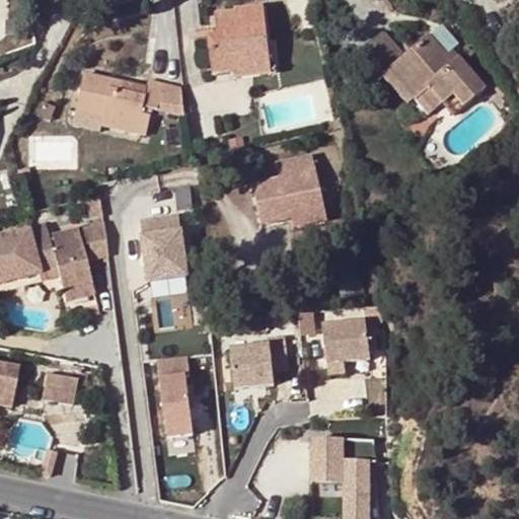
[(383,0),(391,12),(395,10),(389,0),(383,0)]
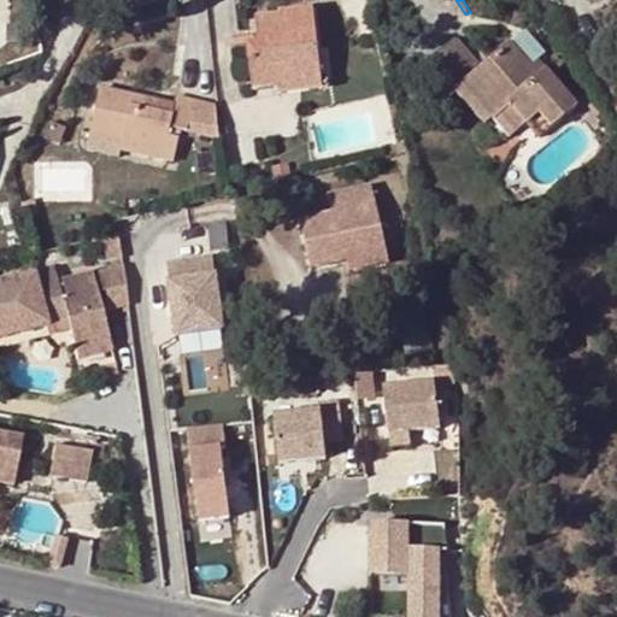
[(247,42),(253,89),(276,87),(276,83),(321,77),(312,6),(278,10),(280,15),(254,18),(257,41),(247,42)]
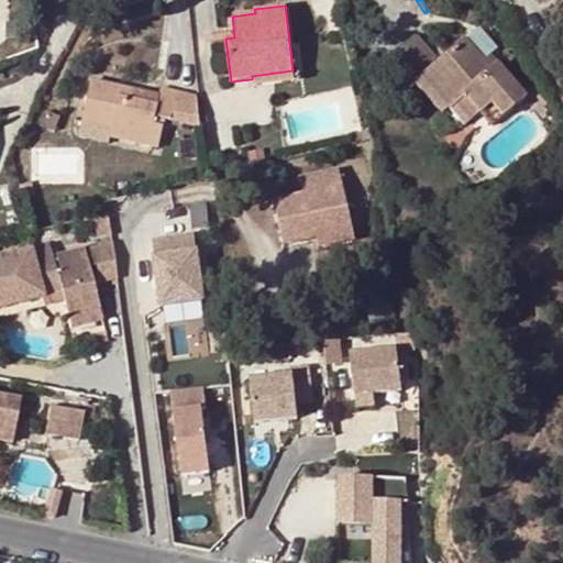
[(431,57),(415,37),(384,64),(406,89),(420,77),(430,69),(460,102),(465,97),(490,124),(525,95),(489,54),(484,59),(464,40),(434,65),(430,59),(431,57)]
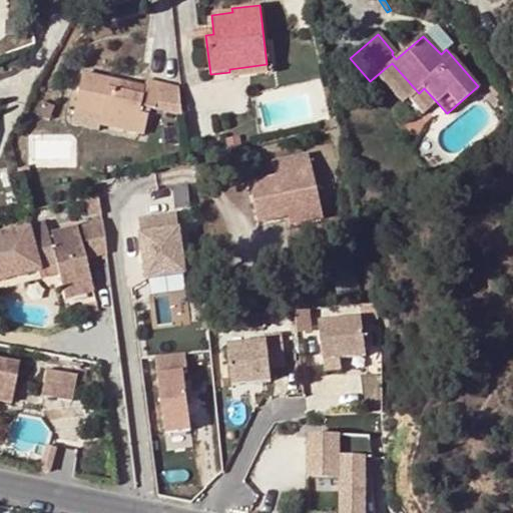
[(417,94),(419,93),(392,63),(383,70),(410,99),(417,94)]
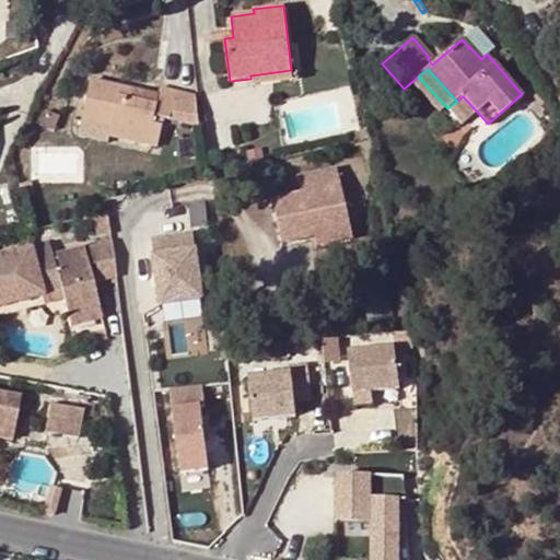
[(251,76),(251,79),(252,85),(292,81),(291,70),(251,76)]
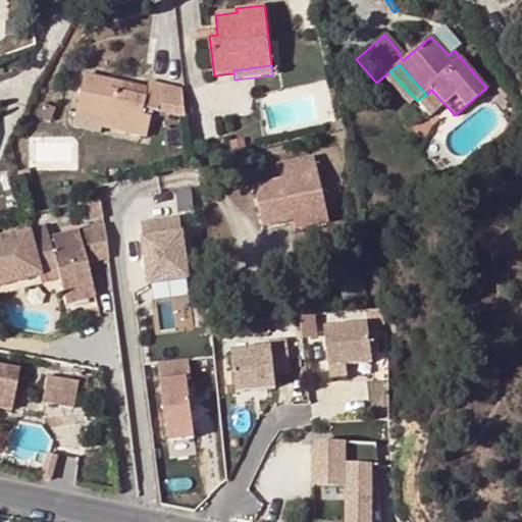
[(122,82),(86,73),(77,113),(86,115),(104,119),(102,126),(147,137),(153,110),(159,112),(164,86),(150,83),(149,88),(133,84),(131,93),(120,91),(122,82)]
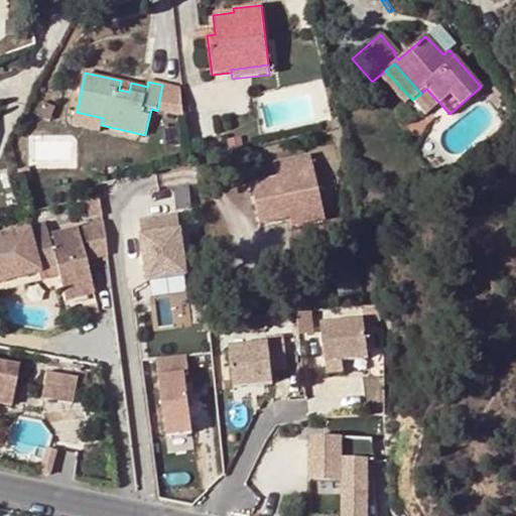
[(119,90),(129,92),(131,83),(121,81),(119,90)]
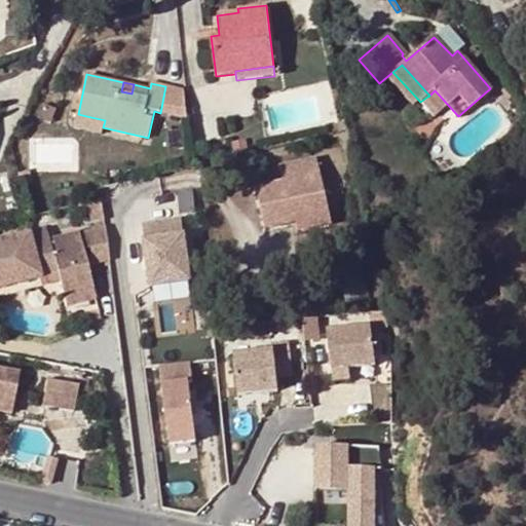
[(165,86),(160,113),(179,116),(184,90),(165,86)]
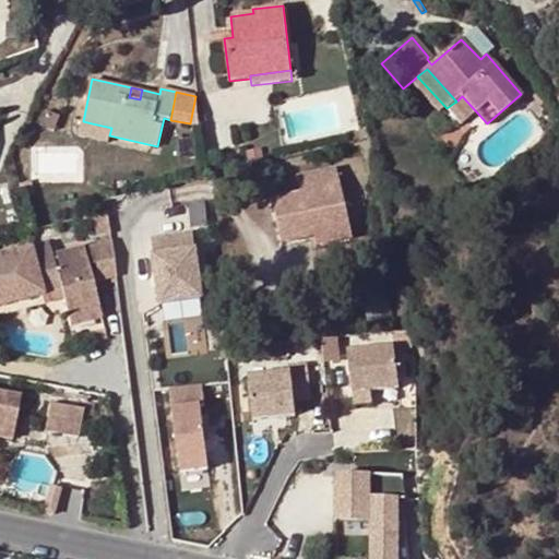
[(55,106),(52,113),(60,116),(62,109),(55,106)]
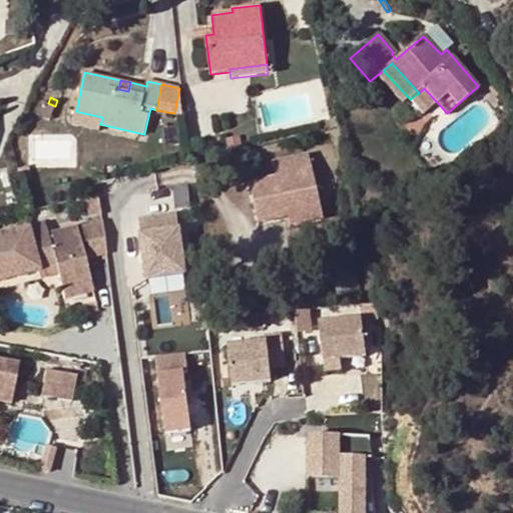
[(44,102),(38,116),(49,120),(55,106),(48,103),(44,102)]
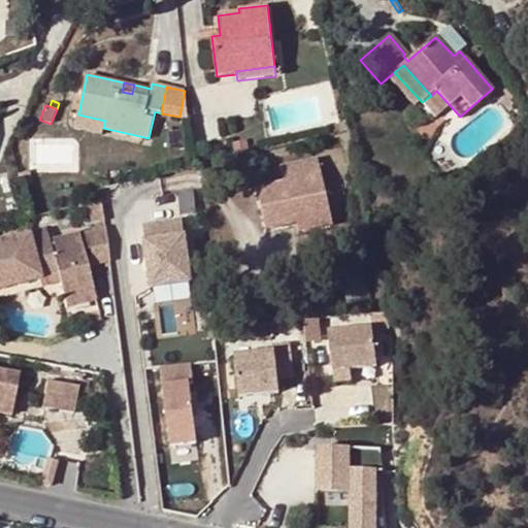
[(105,121),(87,117),(85,124),(103,128),(105,121)]
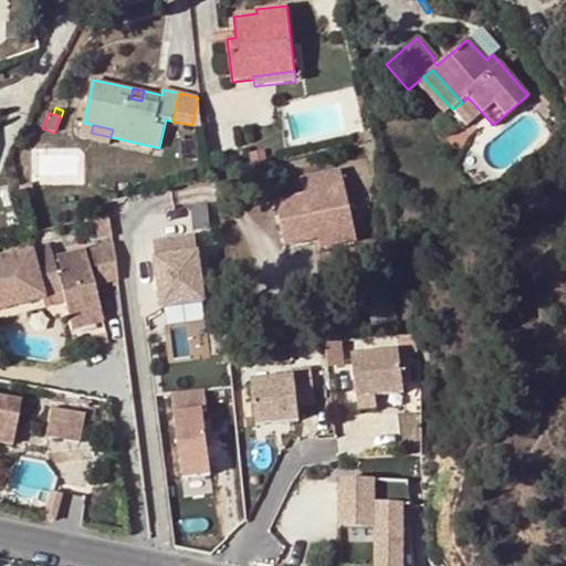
[(285,245),(318,238),(353,230),(339,168),(301,178),(303,196),(275,202),(285,245)]
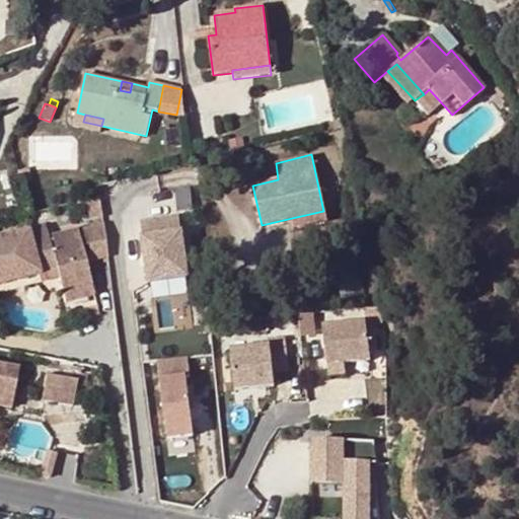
[(88,218),(101,216),(99,196),(86,199),(88,218)]
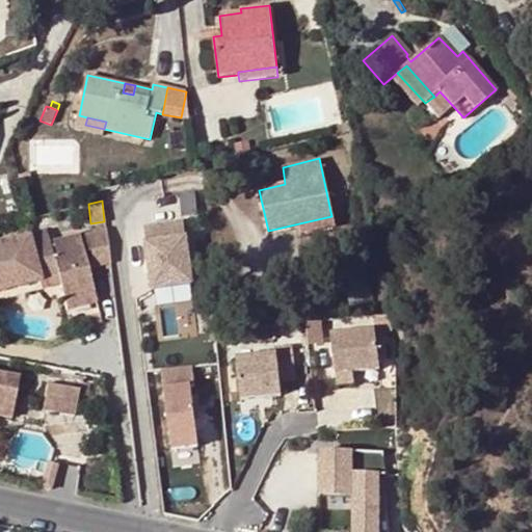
[(334,225),(331,216),(299,223),(301,233),(334,225)]
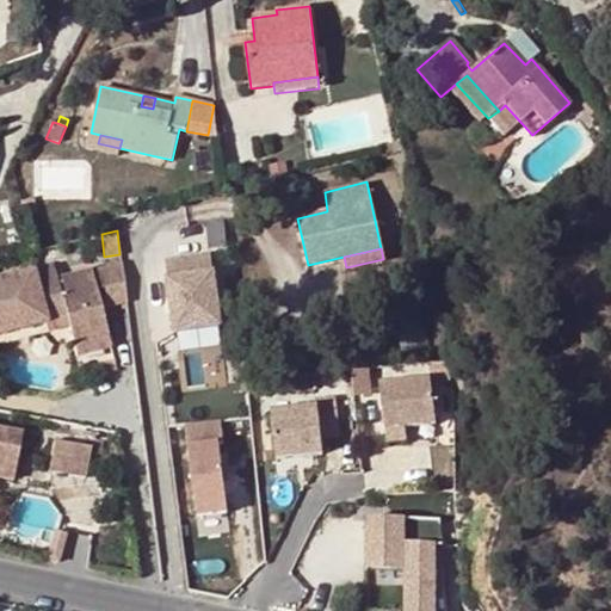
[(209,254),(164,259),(172,331),(217,326),(209,254)]
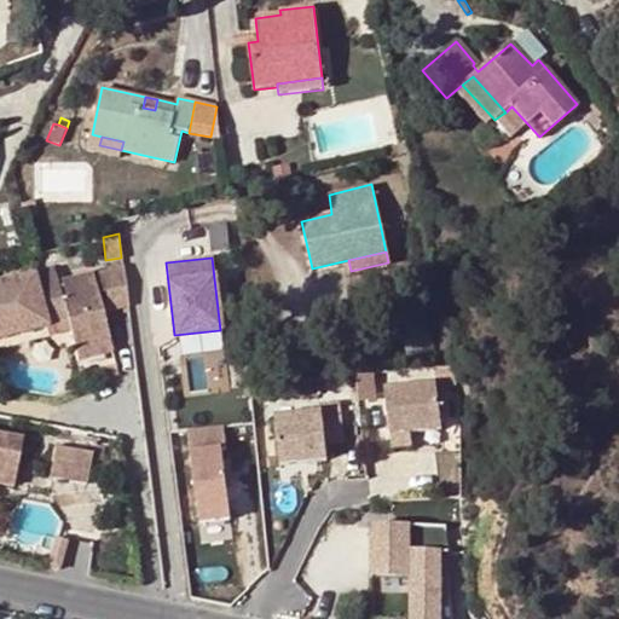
[(126,308),(122,265),(93,272),(104,313),(126,308)]
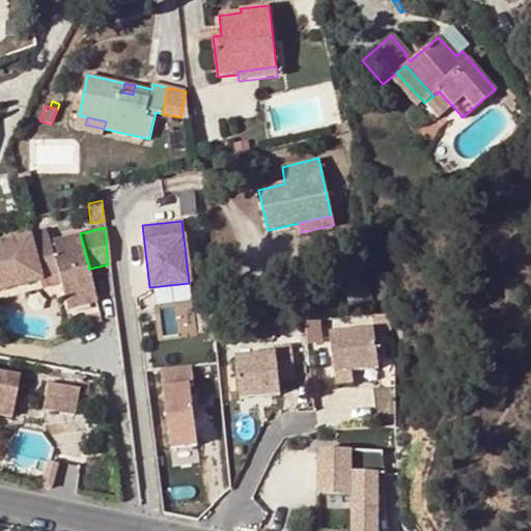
[(0,242),(0,289),(40,280),(60,275),(61,283),(67,308),(98,301),(80,233),(51,241),(48,230),(0,242)]
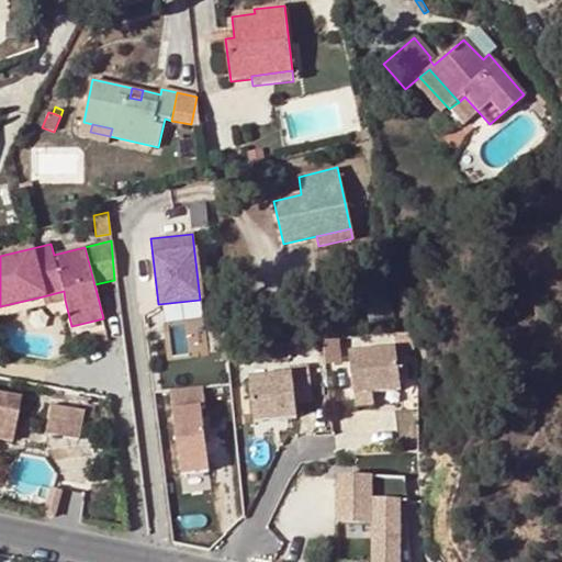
[(65,300),(64,291),(43,296),(45,305),(65,300)]
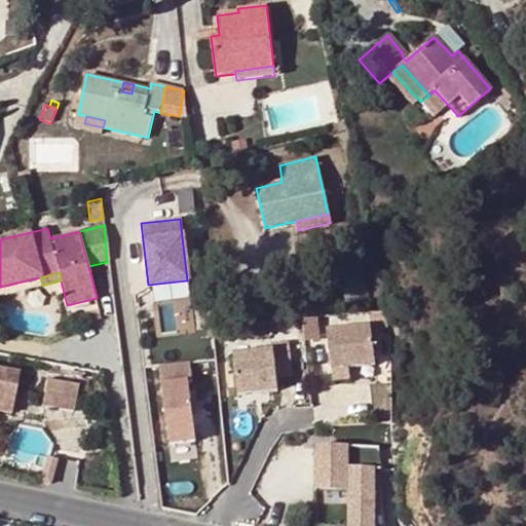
[(283,289),(280,278),(266,282),(268,292),(283,289)]
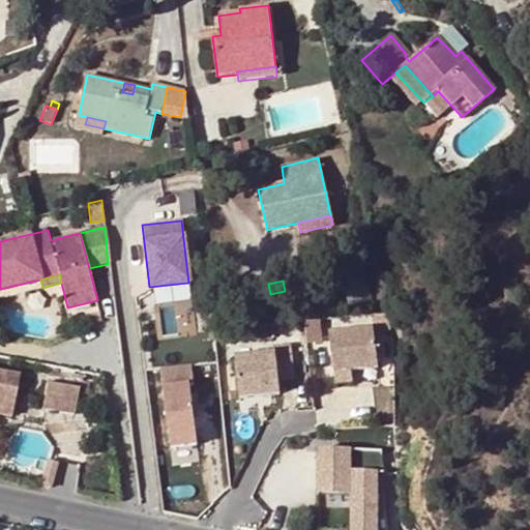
[(164,333),(205,334),(205,308),(164,308),(164,333)]
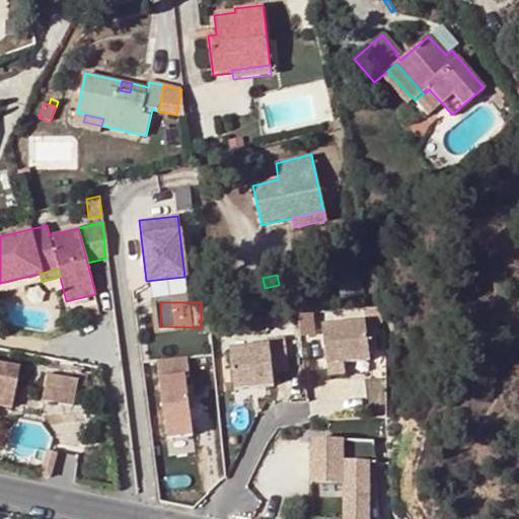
[(99,314),(97,304),(84,307),(86,317),(99,314)]
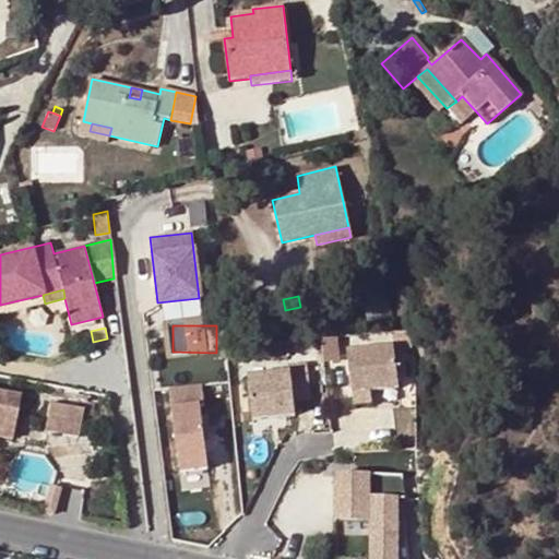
[(340,359),(337,336),(320,339),(322,360),(340,359)]
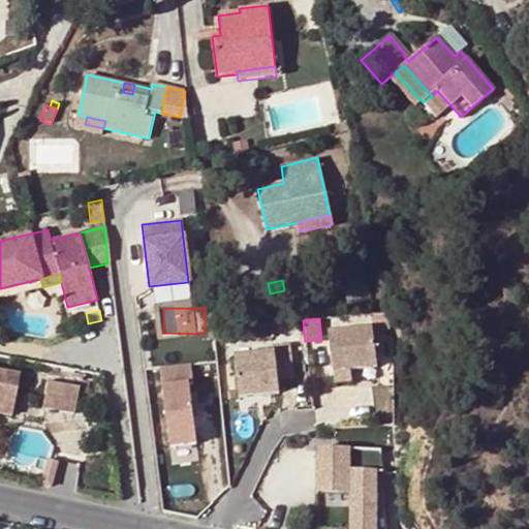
[(376,366),(371,328),(328,333),(334,382),(350,380),(349,369),(376,366)]
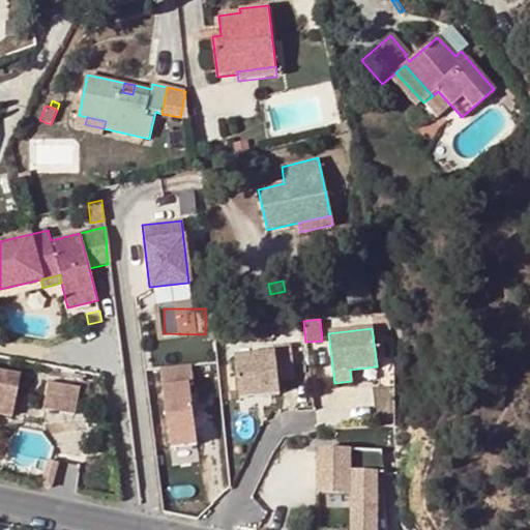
[(294,377),(290,345),(273,346),(273,353),(234,357),(238,398),(278,393),(277,379),(294,377)]
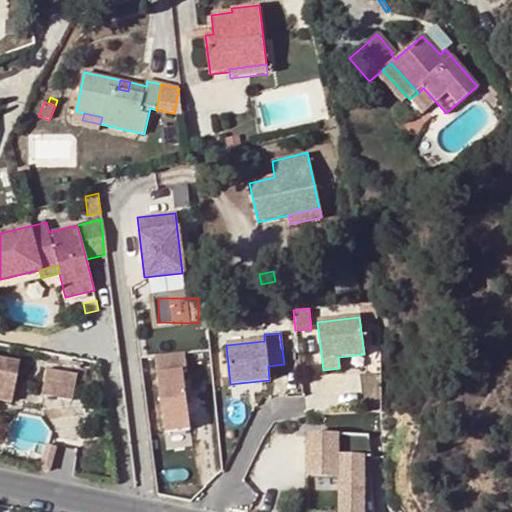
[(187,369),(185,350),(154,353),(163,431),(189,428),(182,370),(187,369)]
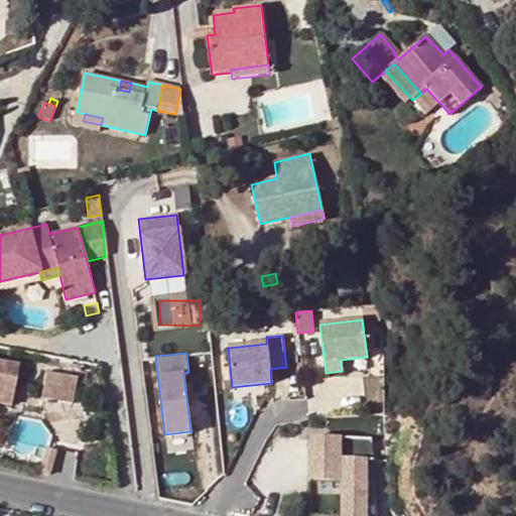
[(20,368),(0,363),(0,405),(11,408),(20,368)]
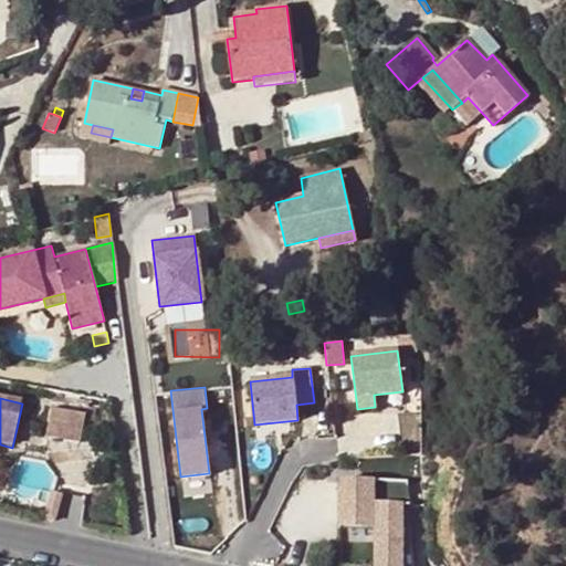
[(86,415),(51,408),(45,437),(81,443),(86,415)]
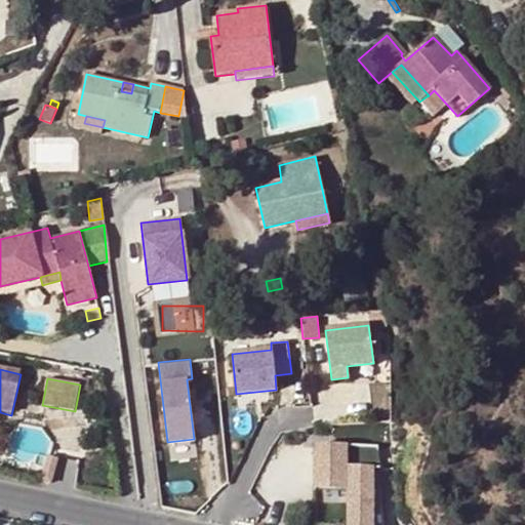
[(350,524),(387,524),(381,446),(318,445),(318,485),(351,486),(350,524)]
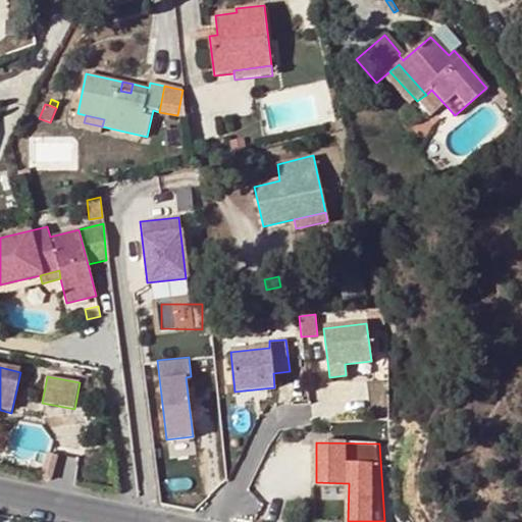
[(44,453),(39,478),(48,480),(53,455),(44,453)]
